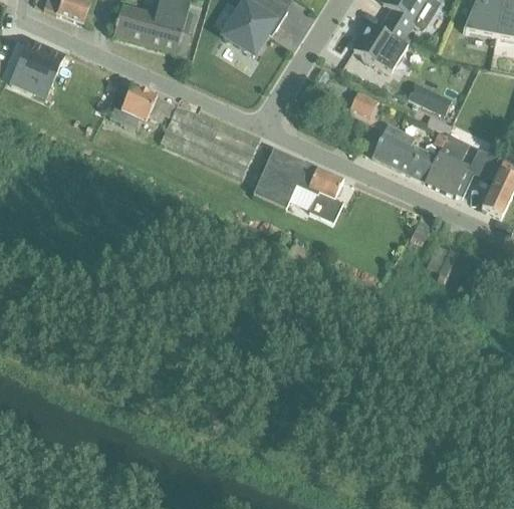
[(64,16),(69,0),(46,0),(44,8),(64,16)]
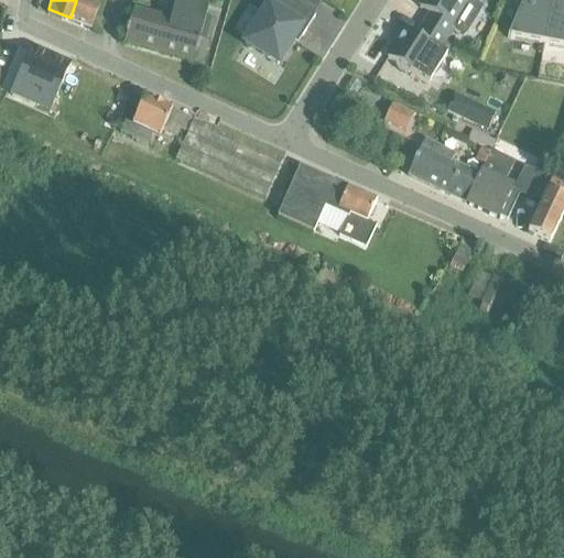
[(76,0),(71,18),(90,25),(101,0),(76,0)]
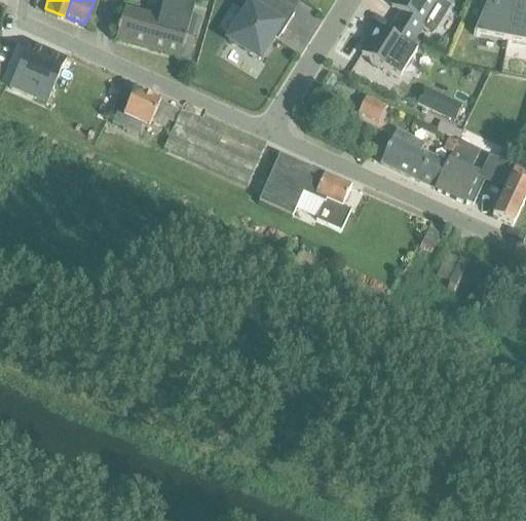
[(185,34),(191,13),(194,4),(177,0),(163,0),(159,14),(123,4),(117,29),(118,29),(116,36),(180,53),(185,34)]
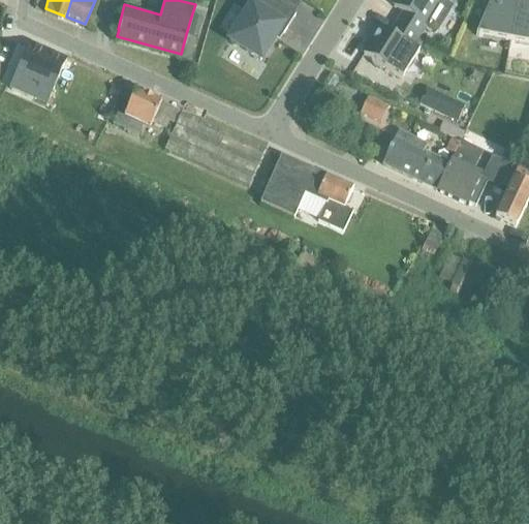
[(293,10),(276,0),(255,0),(252,0),(229,36),(260,56),(280,27),(284,29),(296,11),(293,10)]
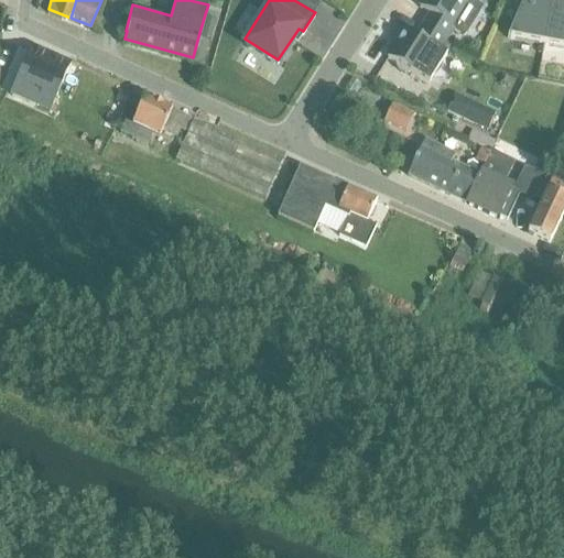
[(294,0),(313,11),(320,0),(294,0)]
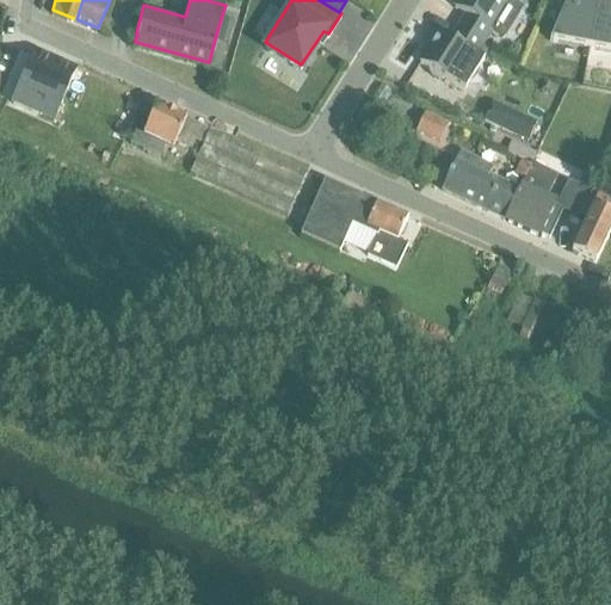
[(458,20),(486,38),(492,28),(504,35),(523,4),(518,0),(456,0),(455,4),(464,10),(458,20)]
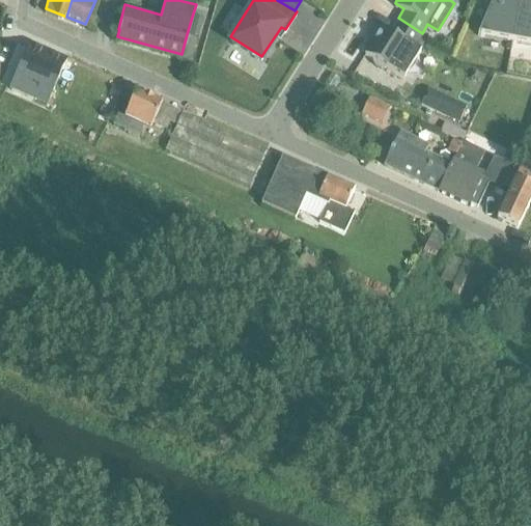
[(491,0),(478,31),(530,40),(530,0),(491,0)]
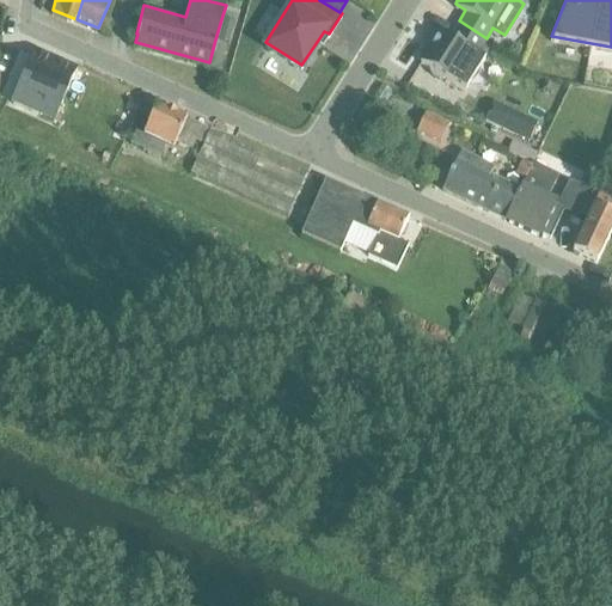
[(222,16),(215,40),(228,43),(236,19),(222,16)]
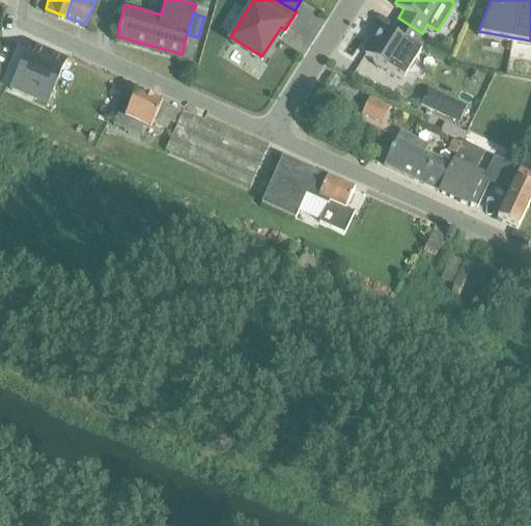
[(422,33),(398,18),(391,30),(382,24),(365,51),(403,75),(420,48),(415,45),(422,33)]
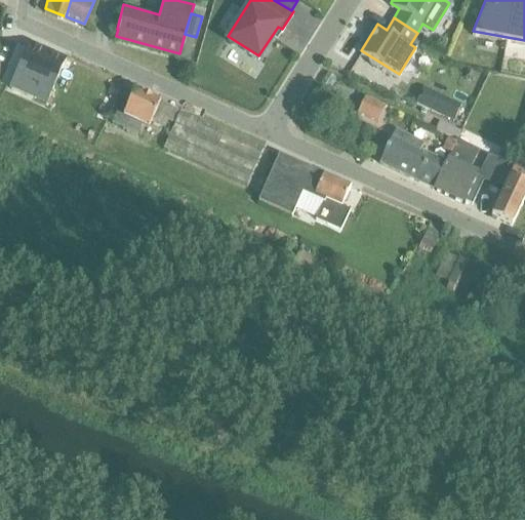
[(41,66),(49,47),(30,39),(28,44),(18,40),(4,74),(56,97),(54,103),(64,107),(67,102),(74,105),(71,112),(108,128),(110,124),(112,120),(117,110),(95,100),(94,102),(75,92),(78,85),(52,74),(36,68),(37,65),(41,66)]
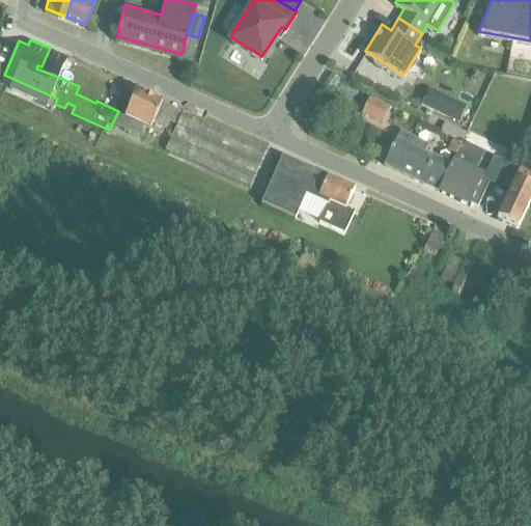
[(36,68),(53,75),(55,70),(56,70),(63,54),(50,48),(42,66),(37,65),(36,68)]
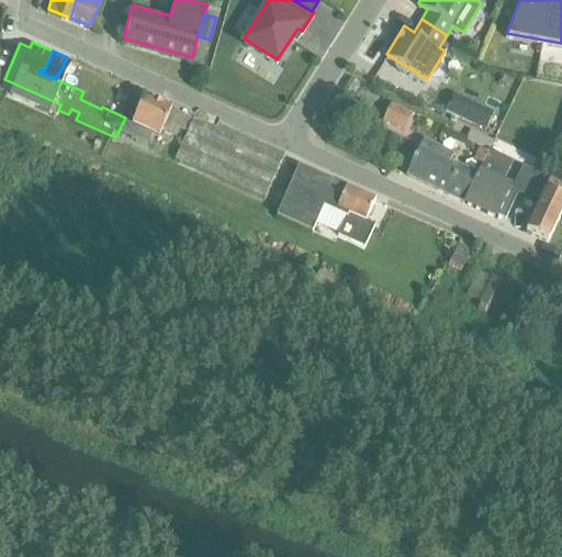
[(453,90),(446,108),(485,125),(493,108),(453,90)]
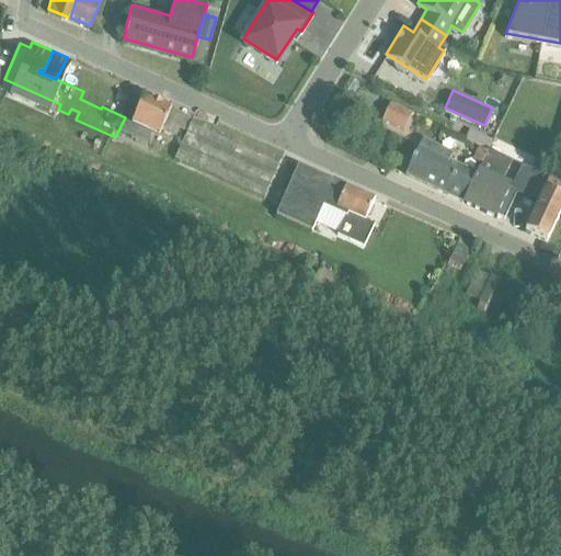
[(125,117),(119,128),(150,142),(153,132),(159,134),(162,125),(171,104),(144,92),(132,121),(125,117)]
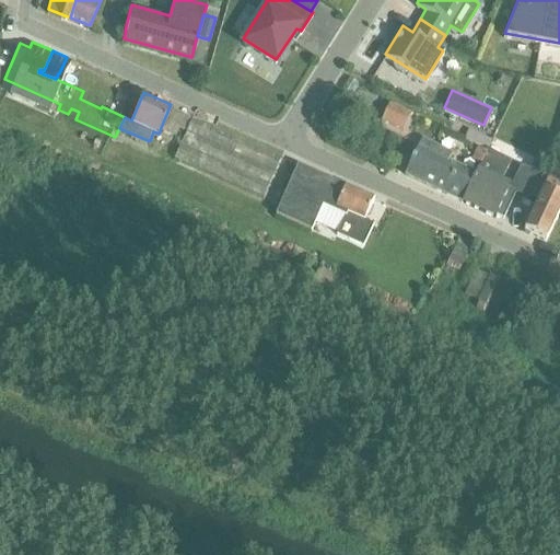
[(389,99),(381,116),(403,127),(411,110),(389,99)]
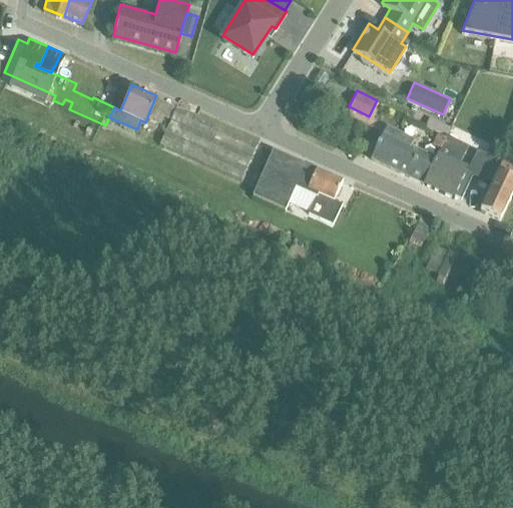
[(156,95),(148,114),(161,120),(164,114),(171,117),(165,129),(160,126),(155,138),(241,177),(258,141),(156,95)]
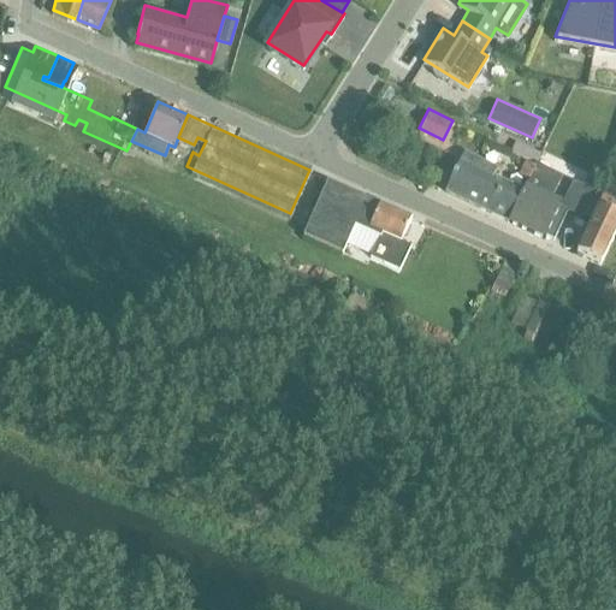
[(511,148),(537,159),(542,150),(515,138),(511,148)]
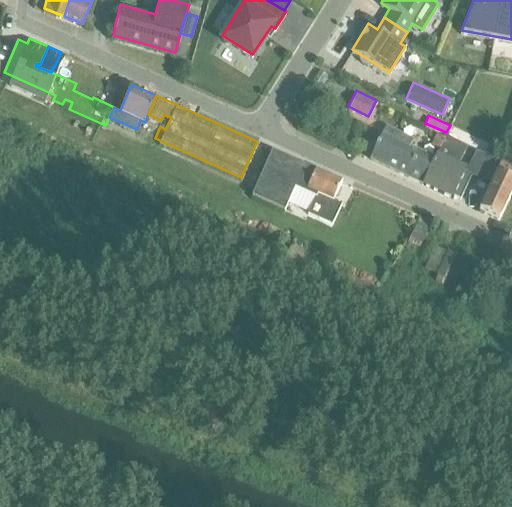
[(109,117),(107,121),(135,133),(137,129),(109,117)]
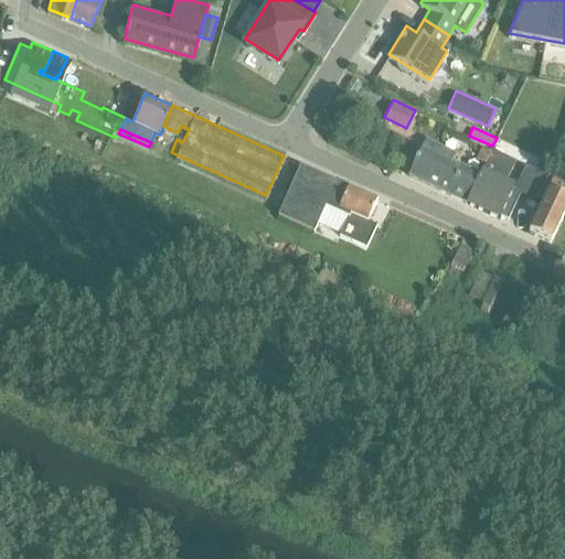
[(467,200),(480,171),(454,159),(457,150),(426,136),(408,172),(467,200)]
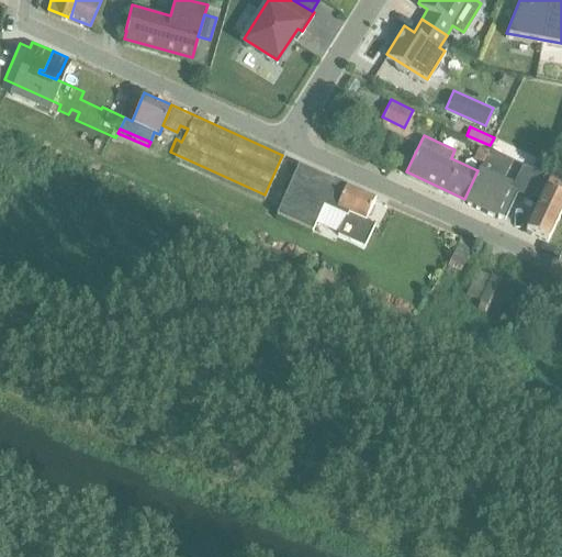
[(482,160),(489,148),(479,144),(473,156),(482,160)]
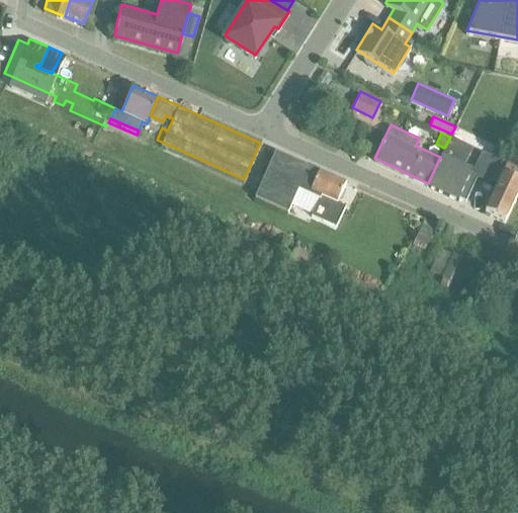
[(440,157),(428,183),(458,197),(459,195),(465,198),(478,174),(470,171),(472,168),(471,167),(463,163),(452,158),(456,150),(467,155),(472,145),(451,134),(450,137),(444,148),(440,157)]
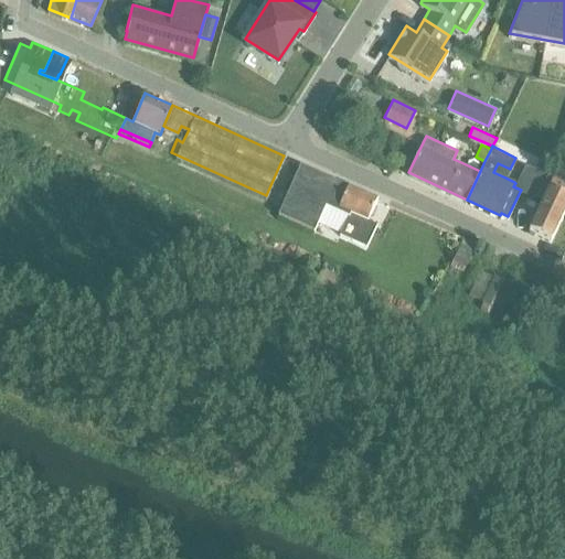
[(348,214),(341,230),(340,232),(366,244),(376,223),(368,218),(377,196),(300,162),(278,212),(315,228),(318,221),(326,204),(348,214)]
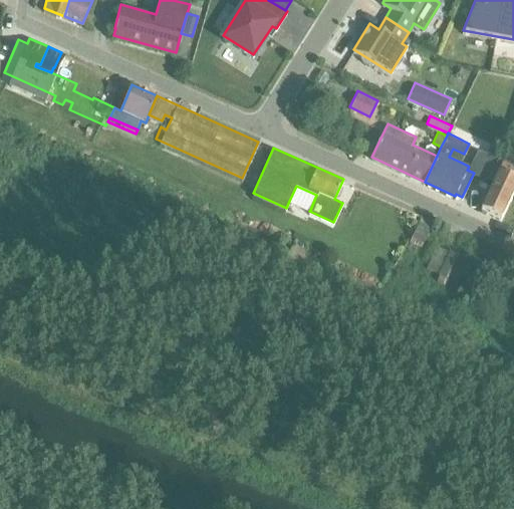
[(467,170),(474,173),(493,183),(504,160),(478,148),(468,166),(469,167),(467,170)]
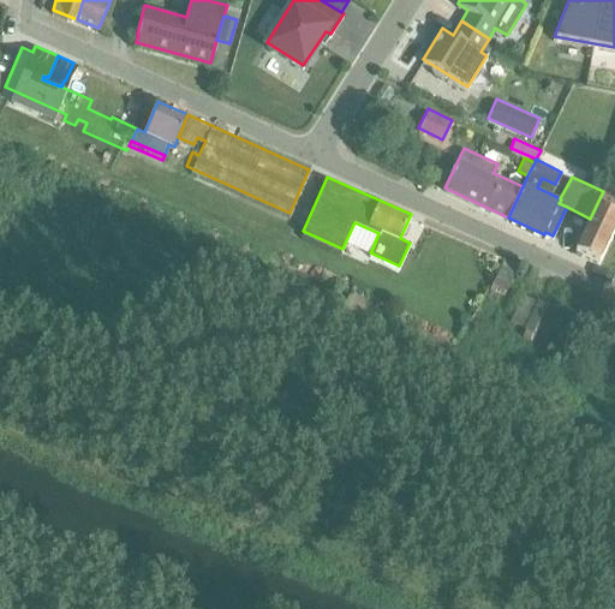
[(537,187),(550,193),(555,184),(542,178),(537,187)]
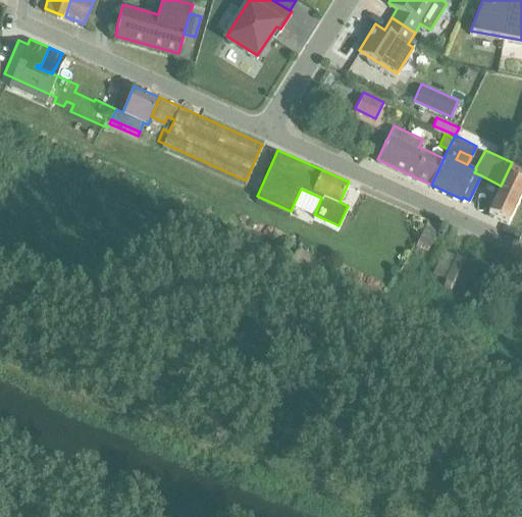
[(521,166),(512,162),(501,186),(488,211),(509,221),(521,193),(521,166)]
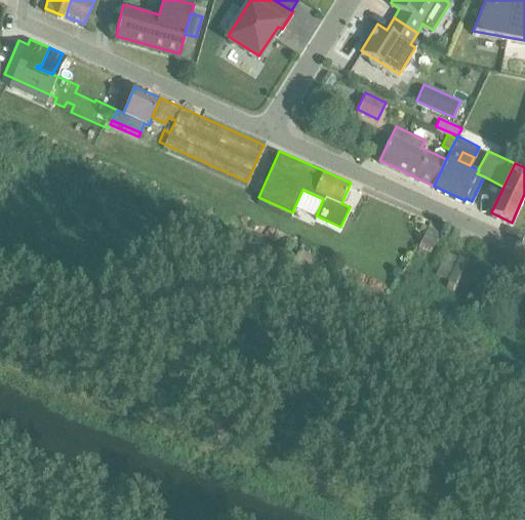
[(303,190),(295,205),(317,214),(323,199),(303,190)]
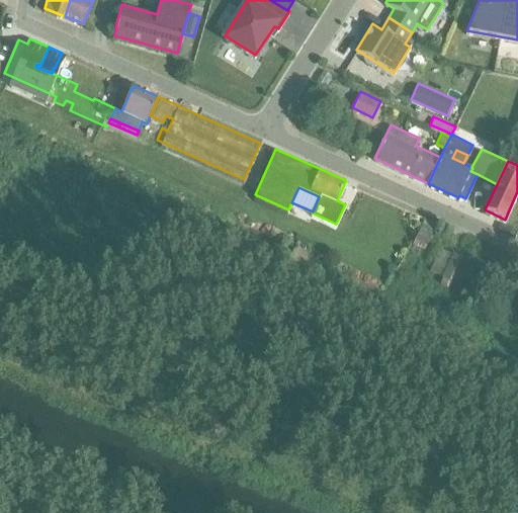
[(426,216),(414,241),(426,247),(437,221),(426,216)]
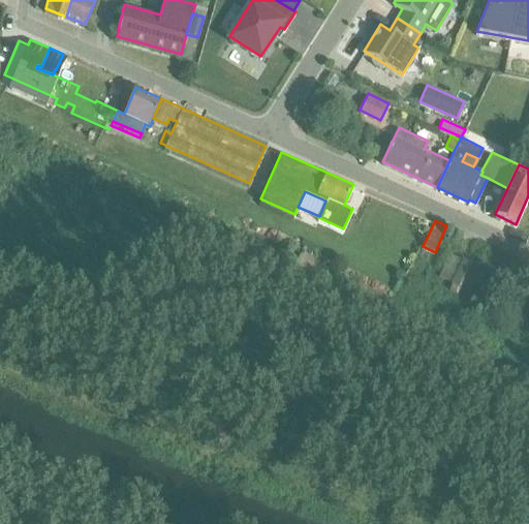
[(449,251),(439,273),(452,279),(449,281),(452,282),(449,286),(456,289),(470,260),(462,256),(462,257),(449,251)]
